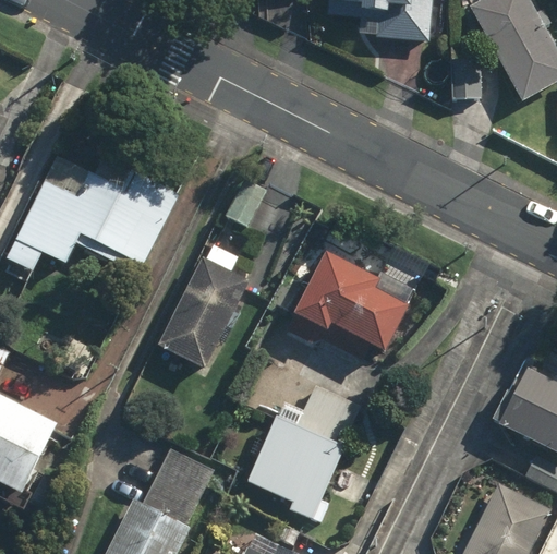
[(328,0),(327,20),(374,23),(373,36),(430,40),(432,0),(328,0)]
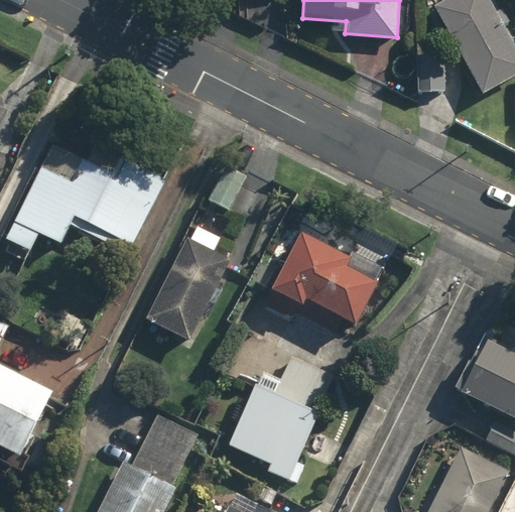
[(444,0),(433,6),(482,94),(514,76),(514,46),(503,25),(510,22),(501,7),(495,10),(489,0),(444,0)]
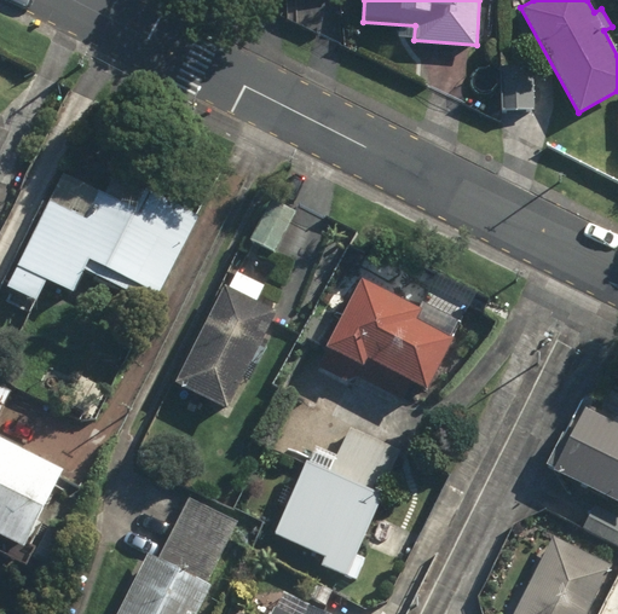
[(500,64),(501,109),(535,109),(533,63),(500,64)]
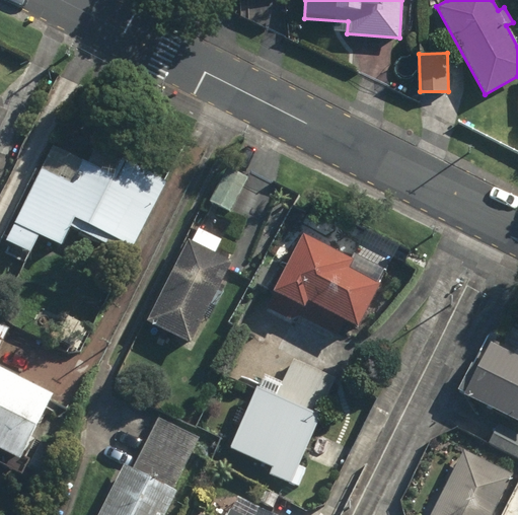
[(41,166),(5,239),(30,251),(39,235),(60,245),(73,218),(78,221),(74,229),(113,248),(117,240),(133,247),(165,179),(95,146),(87,161),(82,159),(71,181),(41,166)]
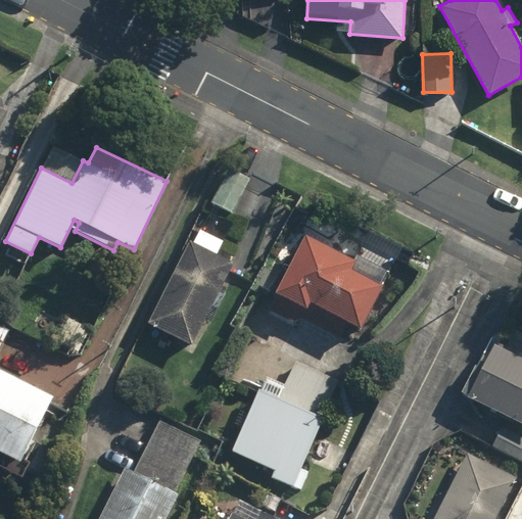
[(229,167),(211,202),(232,213),(250,178),(229,167)]
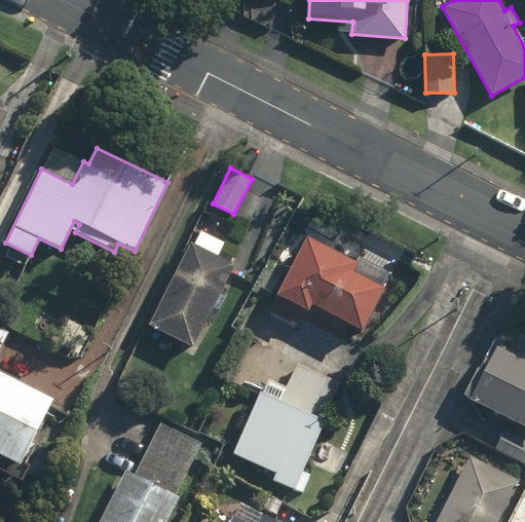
[(357,263),(305,237),(268,309),(293,322),(303,320),(341,339),(348,326),(362,332),(384,288),(352,271),(357,263)]
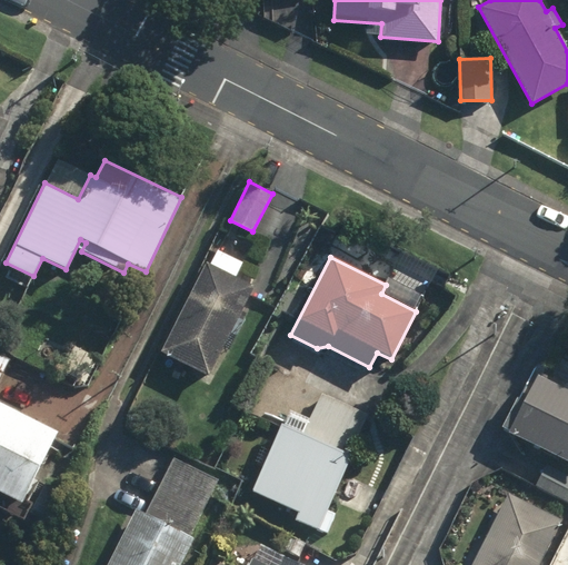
[(160,353),(208,377),(255,286),(207,261),(160,353)]
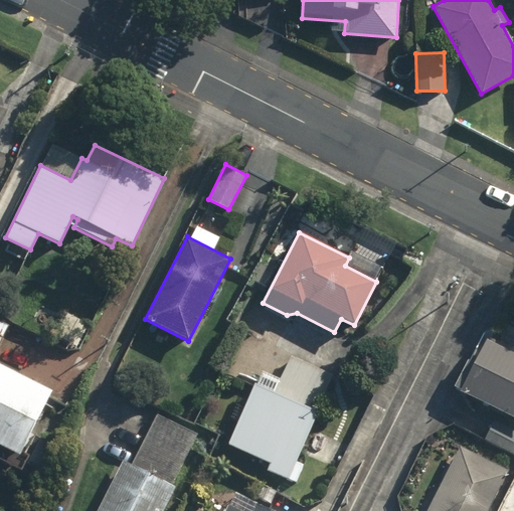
[(0,342),(9,324),(0,319),(0,342)]
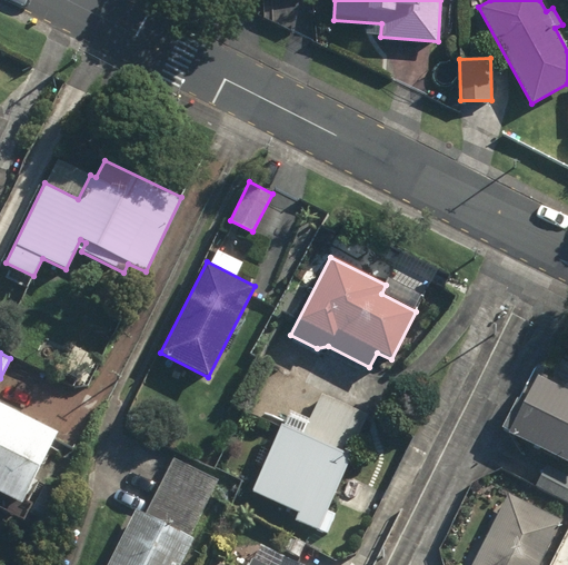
[(507,434),(567,464),(567,392),(536,376),(522,400),(516,397),(502,426),(509,429),(507,434)]
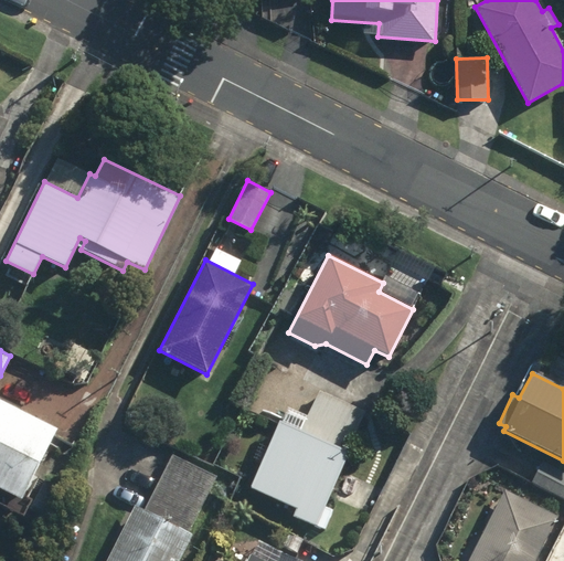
[(0,491),(20,501),(55,432),(0,403),(0,491)]
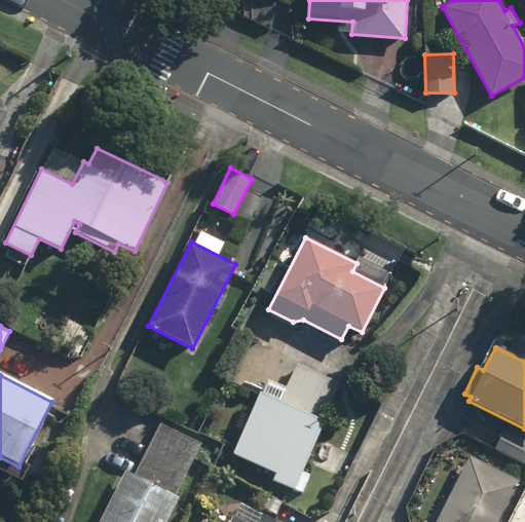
[(323,423),(263,397),(237,454),(271,470),(266,480),(292,492),(323,423)]
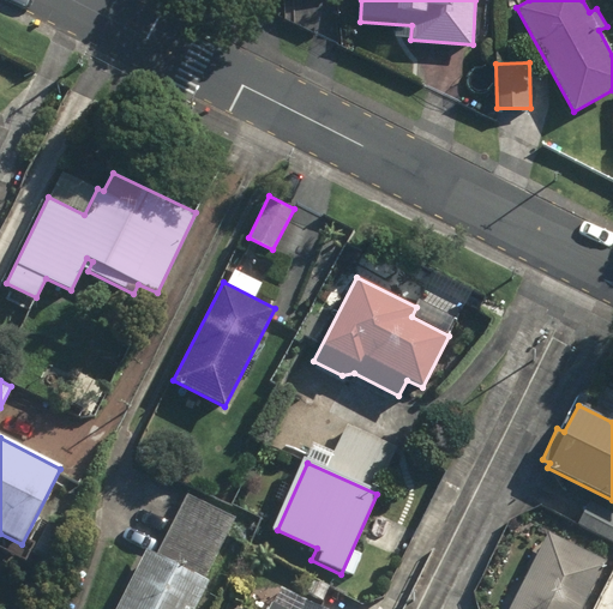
[(155,550),(143,544),(110,608),(191,608),(238,514),(185,488),(155,550)]
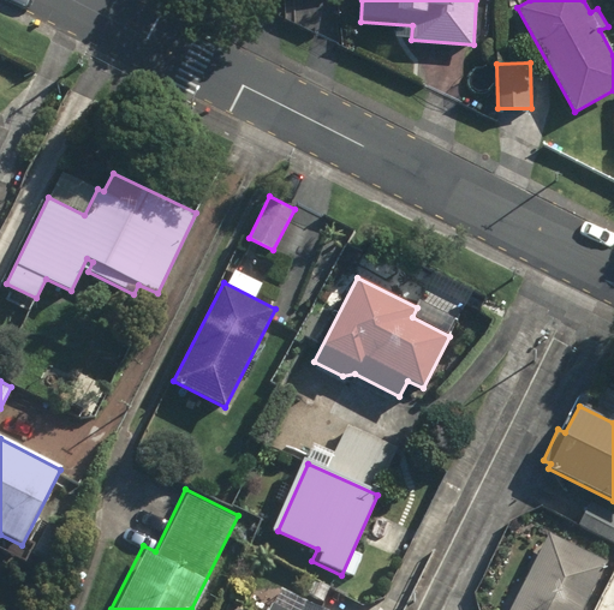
[(613,510),(591,500),(579,522),(613,539),(613,510)]
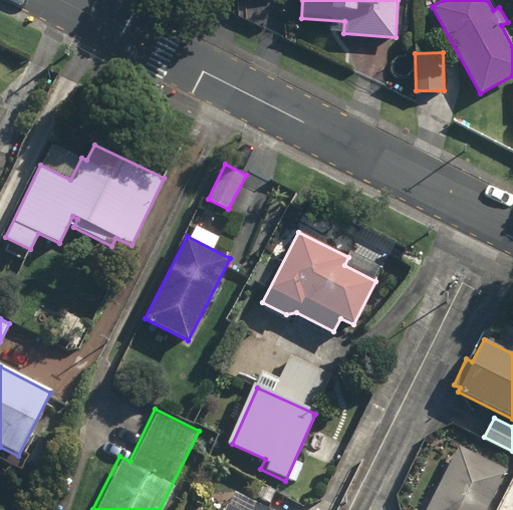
[(485,509),(506,468),(459,444),(425,509),(485,509)]
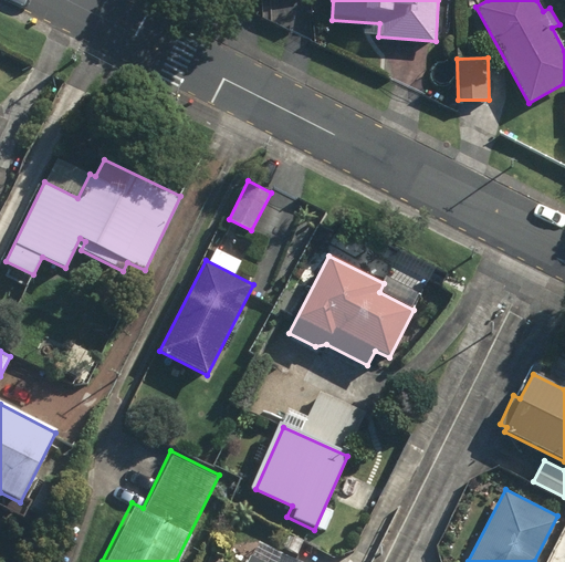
[(315,561),(316,561),(290,548),(282,561),(270,561),(255,554),(251,561),(229,561),(221,558),(218,561),(315,561)]
